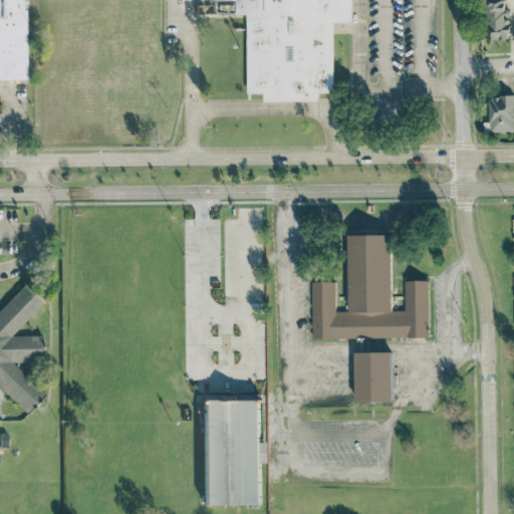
[(0,0),(0,79),(23,79),(20,0),(0,0)]
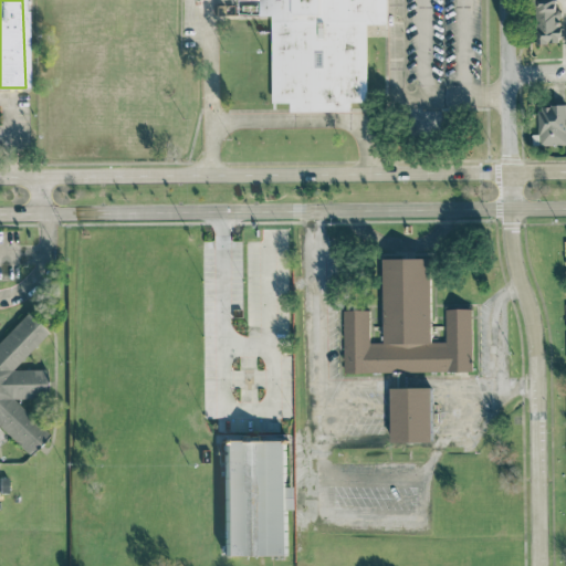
[(348,100),(348,112),(287,112),(287,100),(270,100),(270,14),(255,14),(255,0),(383,0),(383,22),(364,22),(364,100),(348,100)]
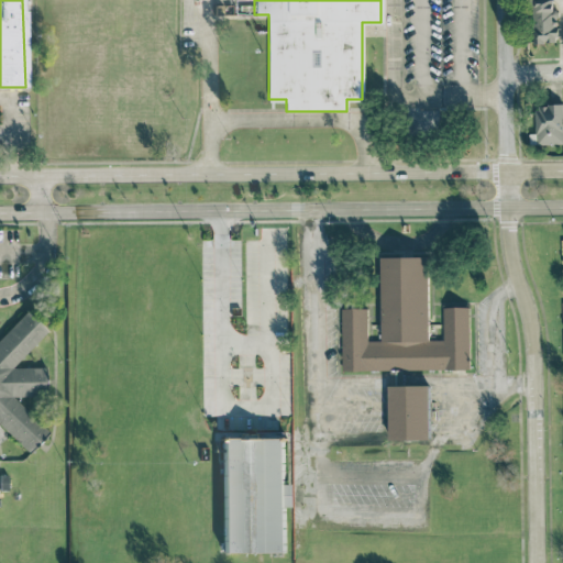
[(530,0),(531,43),(552,43),(550,0),(530,0)]
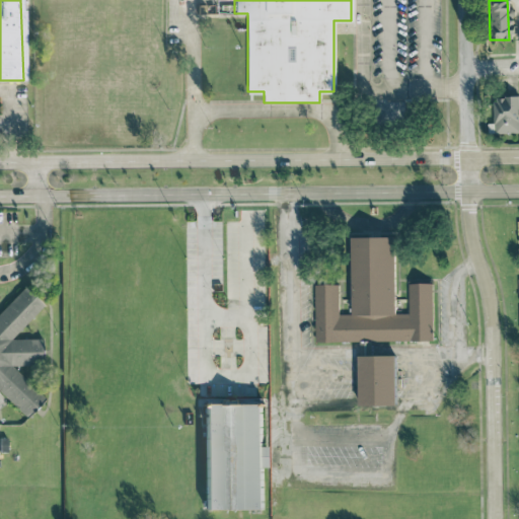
[(351,236),(394,235),(396,311),(410,311),(409,282),(432,282),(433,339),(371,340),(371,352),(396,352),(397,402),(359,403),(359,340),(314,340),(315,283),(339,283),(339,312),(353,312),(351,236)]
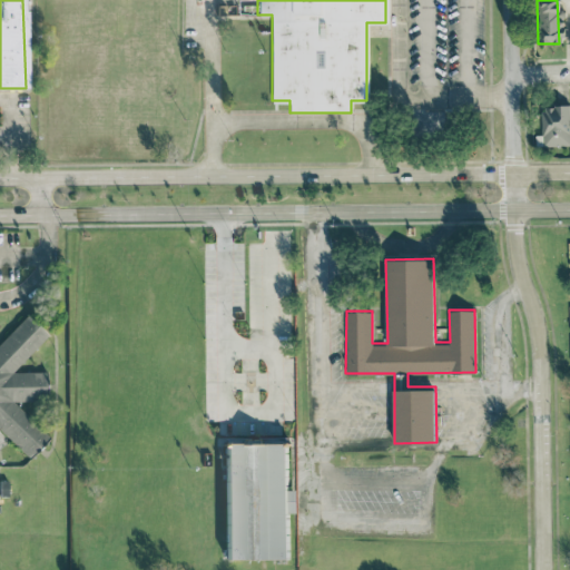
[(0,431),(27,458),(47,435),(32,422),(32,403),(41,394),(41,372),(10,372),(42,338),(42,334),(23,315),(0,340),(0,431)]
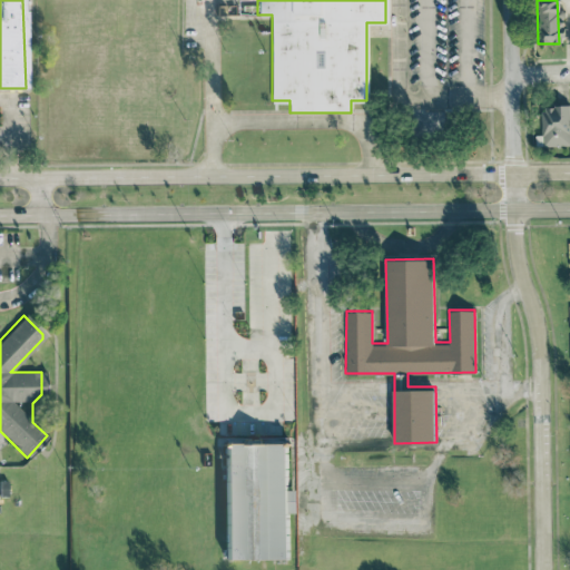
[(288,441),(290,558),(226,558),(225,441),(288,441)]
